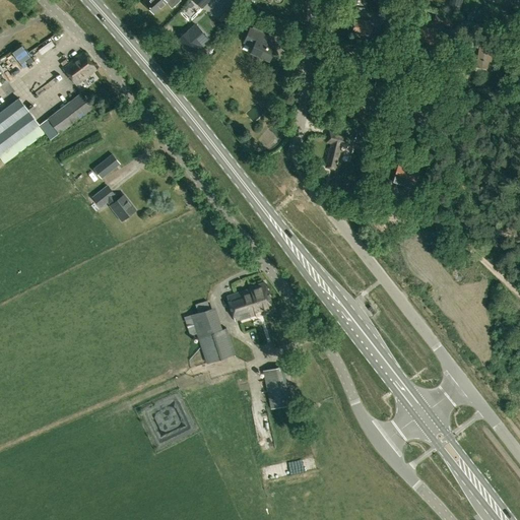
[(153,13),(167,3),(172,9),(181,1),(180,0),(148,0),(145,3),(153,13)]
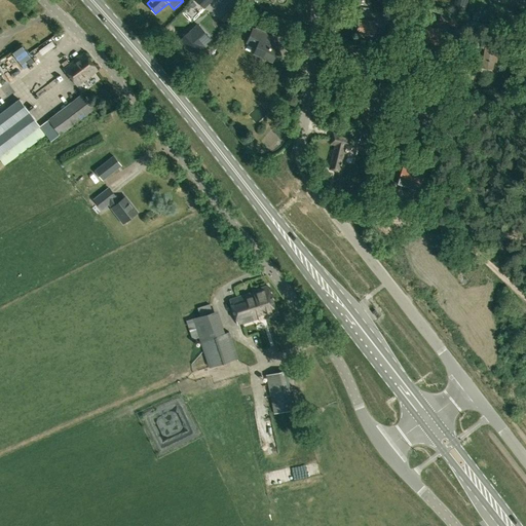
[(457,13),(443,9),(439,24),(454,28),(457,13)]
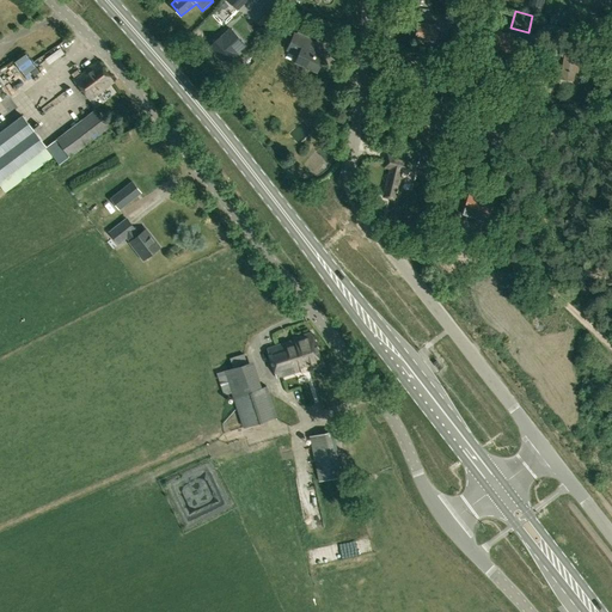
[(593,18),(591,30),(605,34),(609,22),(593,18)]
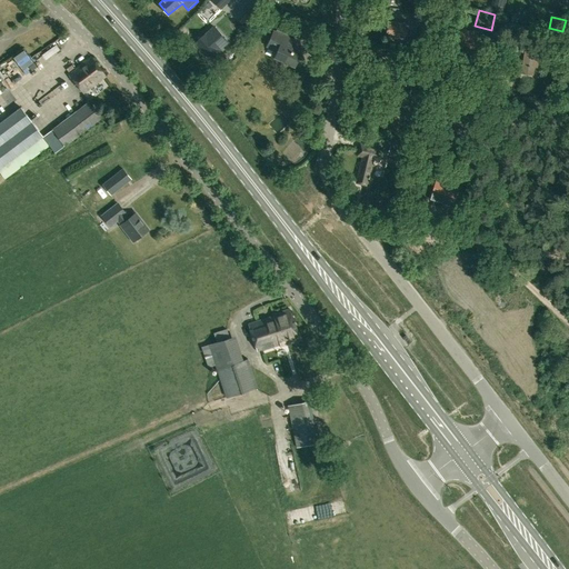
[(406,23),(387,21),(386,36),(405,38),(406,23)]
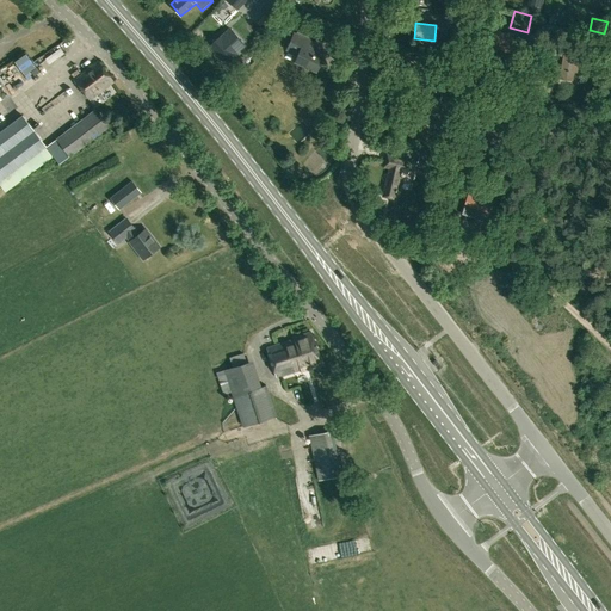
[(220,37),(209,47),(218,56),(217,56),(224,65),(235,54),(235,53),(244,45),(229,29),(221,37),(220,37)]
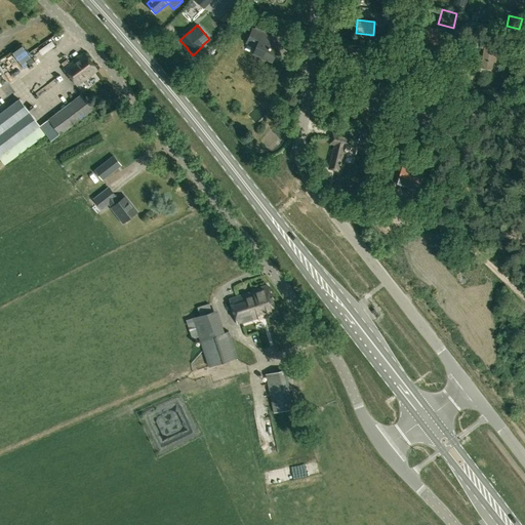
[(426,28),(421,40),(423,40),(422,42),(428,44),(428,41),(437,44),(441,30),(436,28),(436,31),(426,28)]
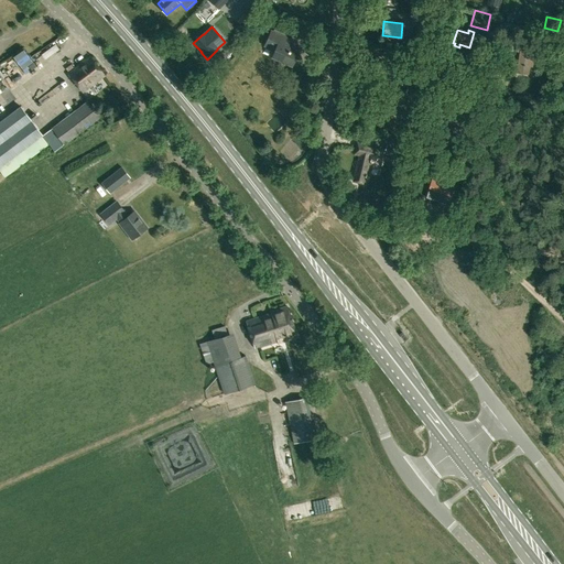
[(299,52),(292,50),(295,43),(271,32),(266,46),(275,51),(272,57),(274,58),(274,60),(274,61),(279,63),(281,62),(281,61),(292,66),(299,52)]
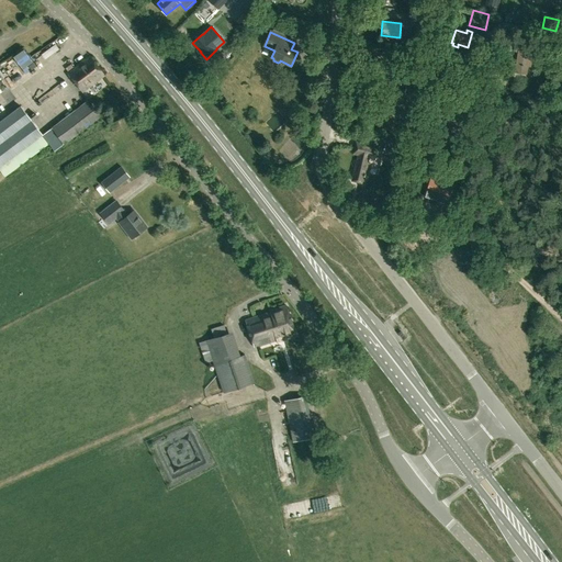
[(414,32),(413,43),(420,44),(422,33),(414,32)]
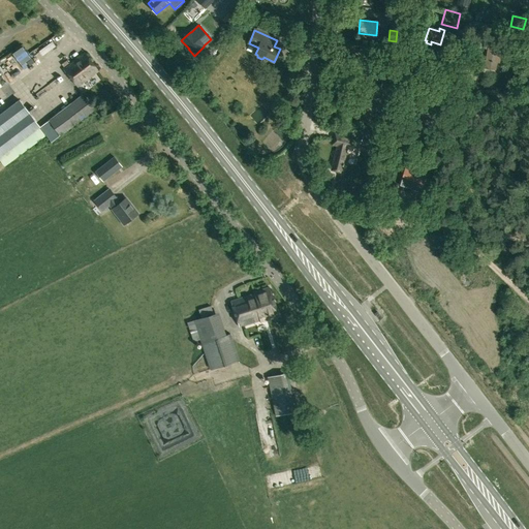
[(480,58),(478,66),(485,67),(495,69),(497,61),(499,61),(499,56),(505,57),(506,49),(491,45),(491,42),(485,41),(484,48),(488,49),(486,59),(480,58)]
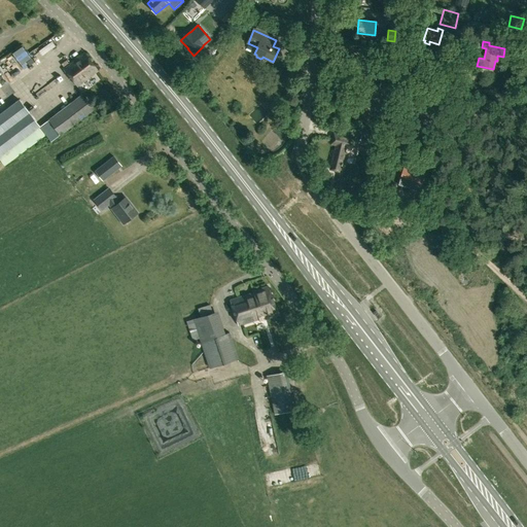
[(98,71),(84,54),(65,69),(78,86),(98,71)]
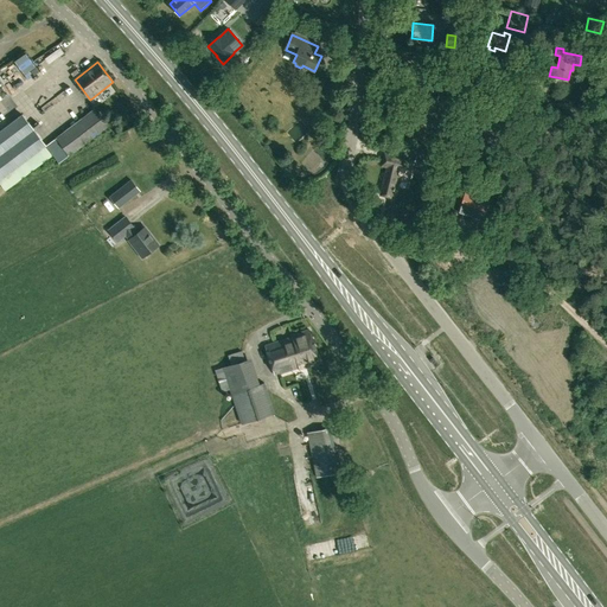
[(11,77),(2,81),(10,95),(18,90),(11,77)]
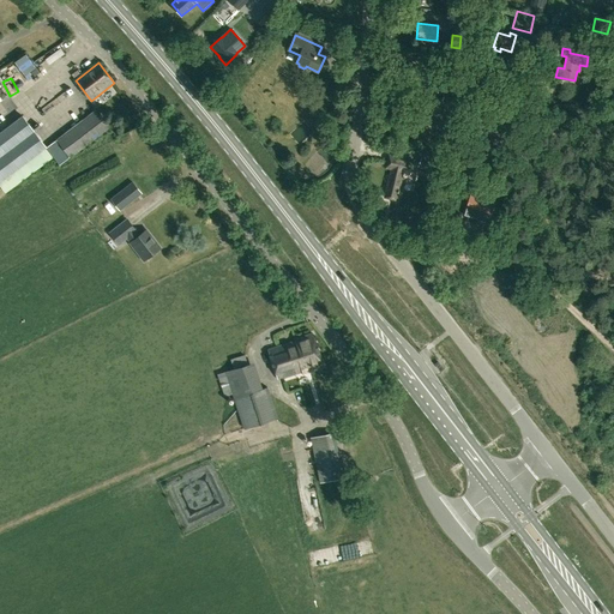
[(96,112),(58,140),(47,148),(60,166),(70,158),(109,130),(96,112)]
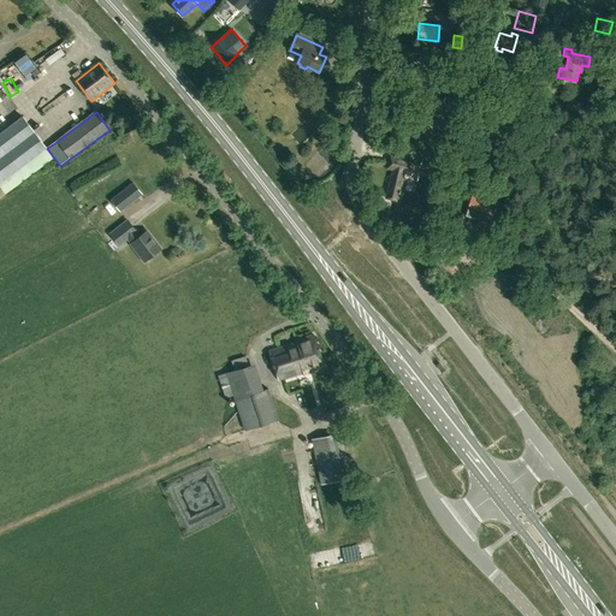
[(0,134),(0,187),(5,194),(53,158),(23,117),(0,134)]
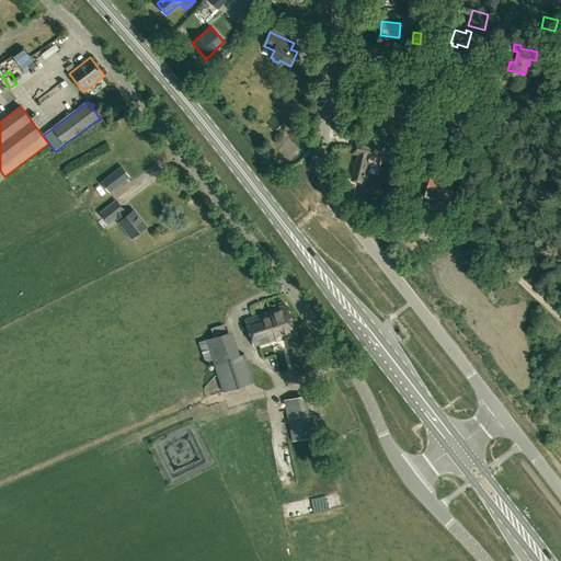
[(449,113),(447,134),(458,135),(460,114),(449,113)]
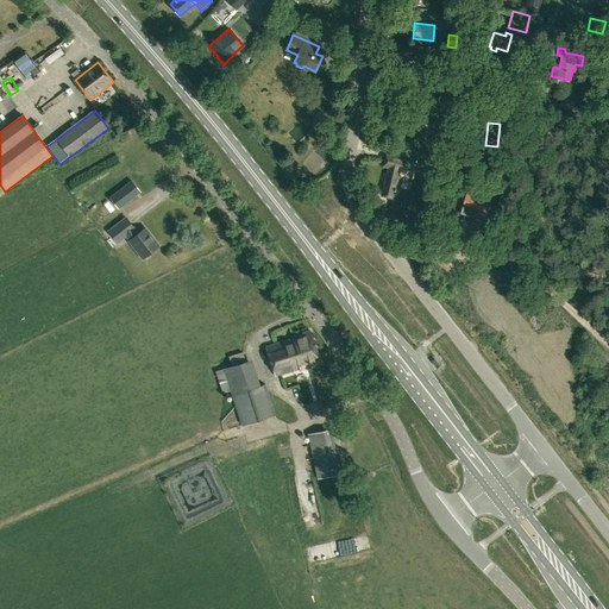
[(418,151),(414,165),(433,170),(437,157),(418,151)]
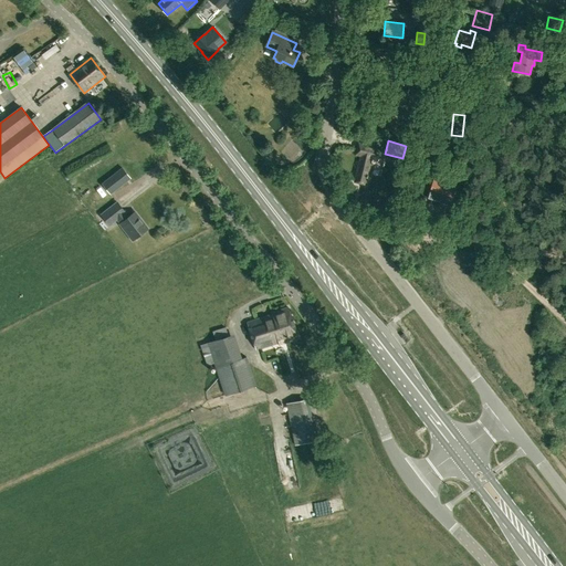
[(362,156),(355,181),(365,185),(371,158),(377,159),(380,149),(359,144),(356,154),(362,156)]
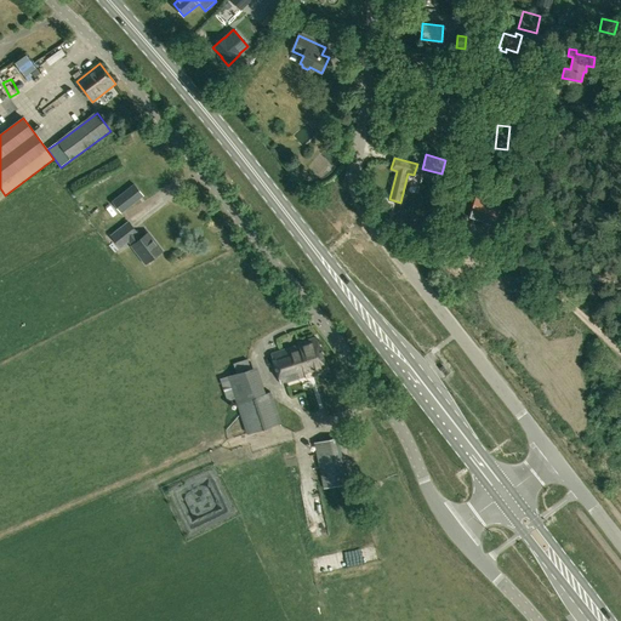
[(501,189),(508,192),(511,182),(503,180),(501,189)]
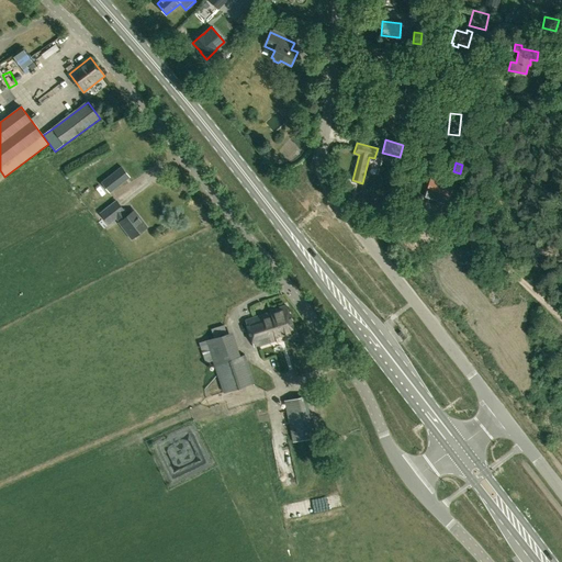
[(102,182),(111,193),(130,178),(122,167),(102,182)]
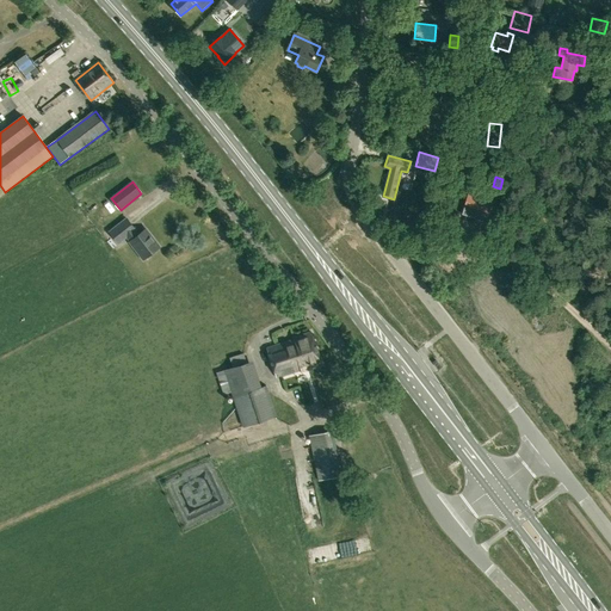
[(468,193),(462,214),(486,222),(488,215),(493,199),(485,197),(483,202),(475,198),(475,196),(468,193)]
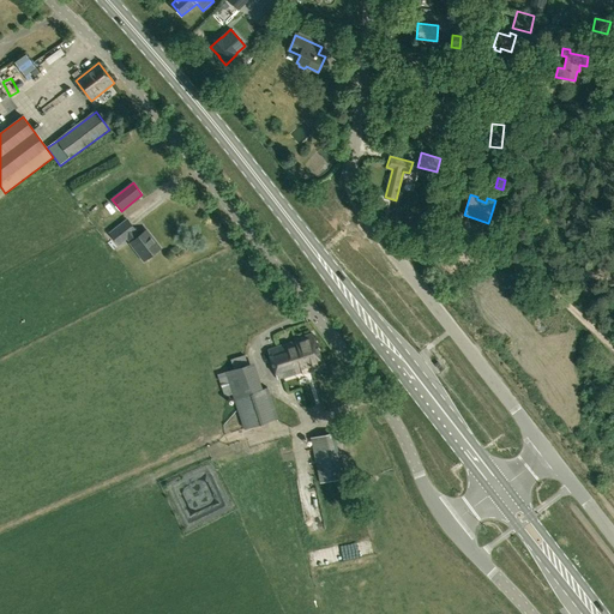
[(110,234),(119,245),(127,239),(131,242),(131,244),(144,262),(161,248),(146,230),(140,236),(128,221),(110,234)]
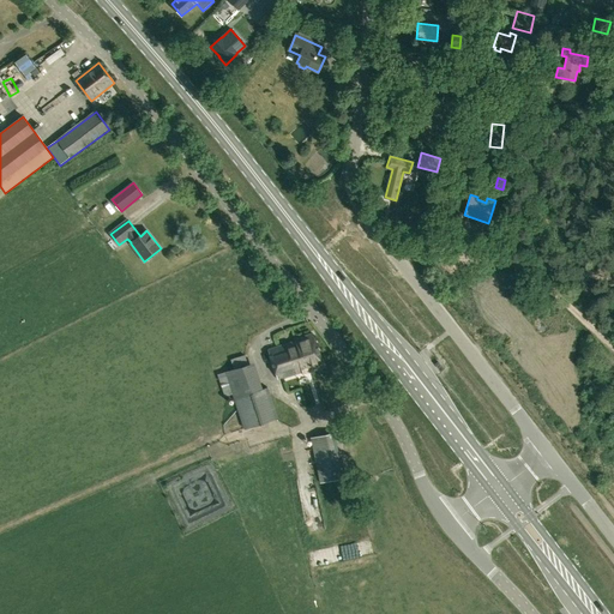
[(313,333),(295,339),(295,341),(284,344),(286,344),(269,350),(278,379),(295,373),(295,374),(301,372),(302,373),(324,367),(313,333)]
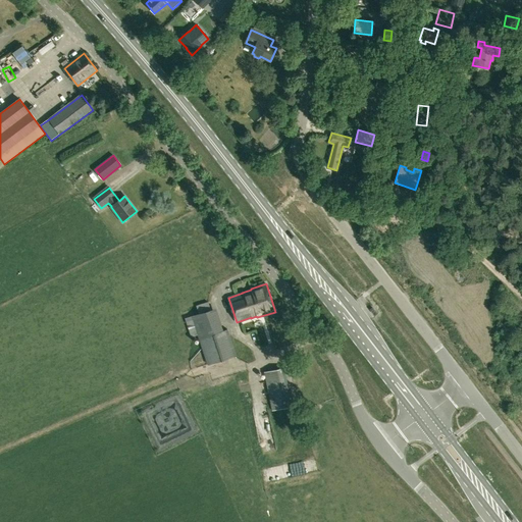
[(236,355),(227,329),(218,332),(210,310),(192,316),(208,364),(236,355)]
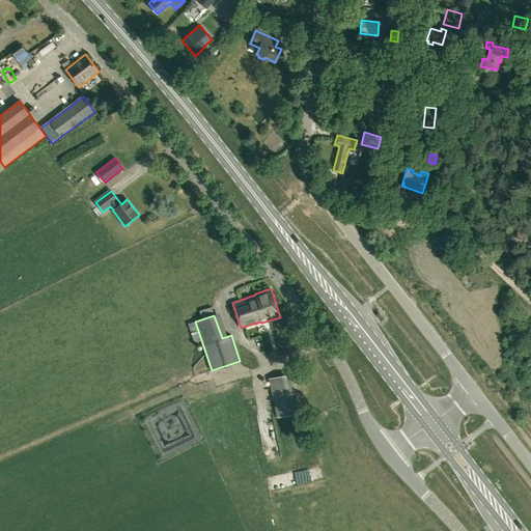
[(289,373),(268,378),(276,417),(298,413),(289,373)]
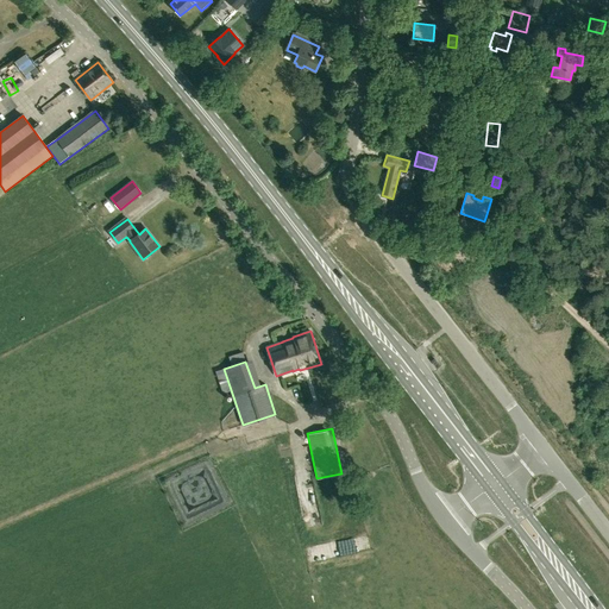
[(208,465),(170,485),(190,525),(228,504),(208,465)]
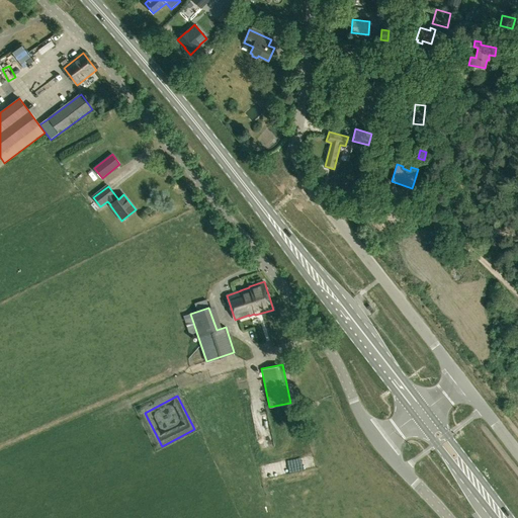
[(258,405),(260,415),(267,413),(265,404),(258,405)]
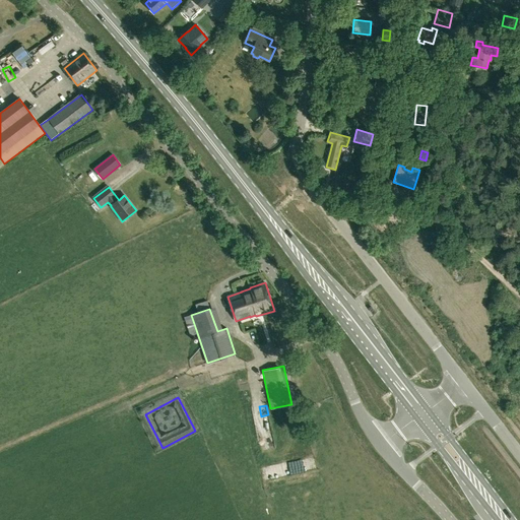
[(275,410),(277,421),(286,419),(285,408),(275,410)]
